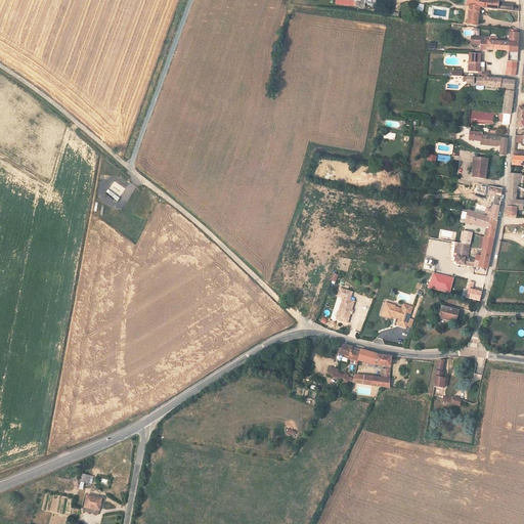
[(466,0),(466,5),(468,6),(466,25),(476,26),(479,7),(497,10),(497,4),(497,2),(491,0),(466,0)]
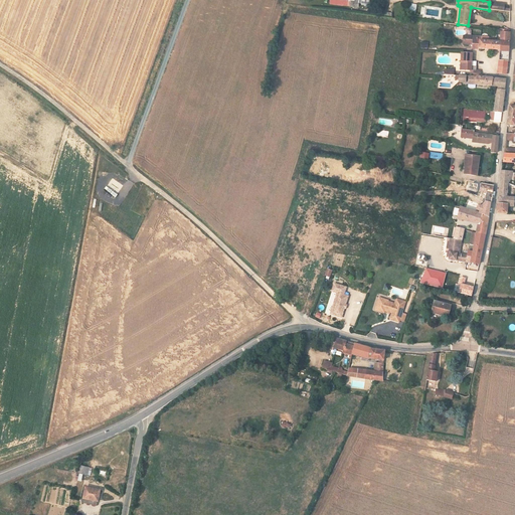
[(510,59),(509,33),(500,33),(500,41),(494,40),(494,37),(487,36),(487,40),(481,39),(481,36),(472,35),(472,39),(464,38),(464,43),(473,44),(473,47),(499,50),(498,73),(506,73),(506,59),(510,59)]
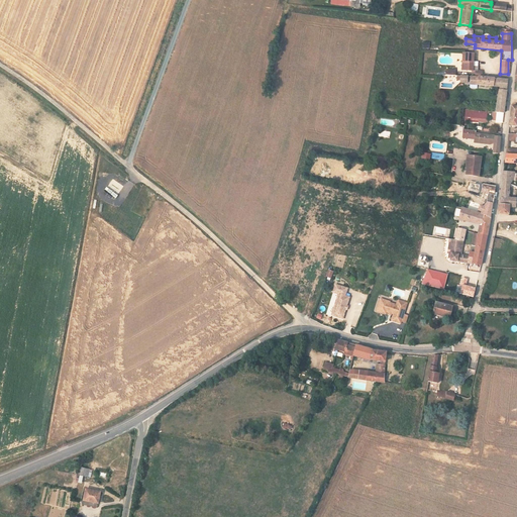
[(474,54),(462,54),(462,70),(473,70),(474,54)]
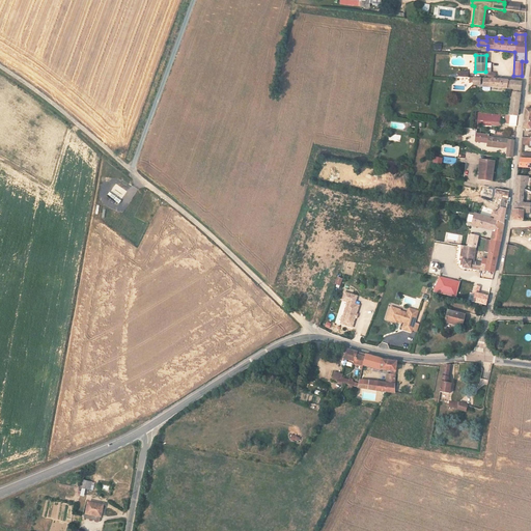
[(486,78),(468,76),(467,81),(470,82),(470,83),(482,85),(482,87),(511,91),(509,116),(510,116),(518,116),(521,92),(522,83),(494,79),(486,78)]
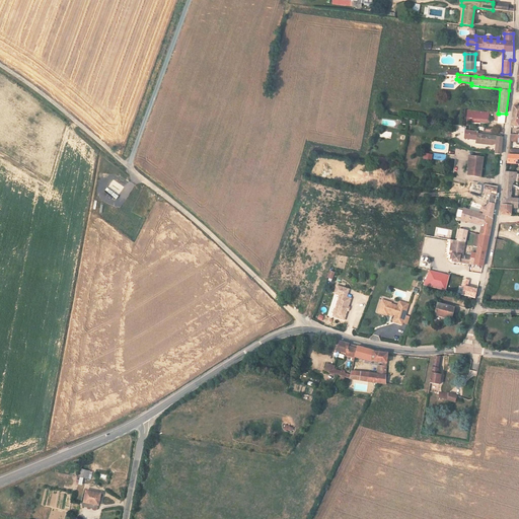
[(489,114),(472,112),(471,122),(480,123),(480,122),(488,123),(489,114)]
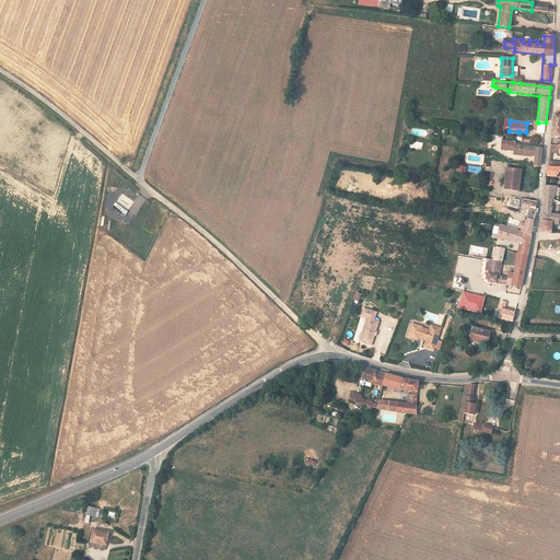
[(516,143),(502,141),(501,151),(518,152),(518,154),(535,156),(541,158),(543,152),(543,149),(518,146),(520,143),(516,143)]
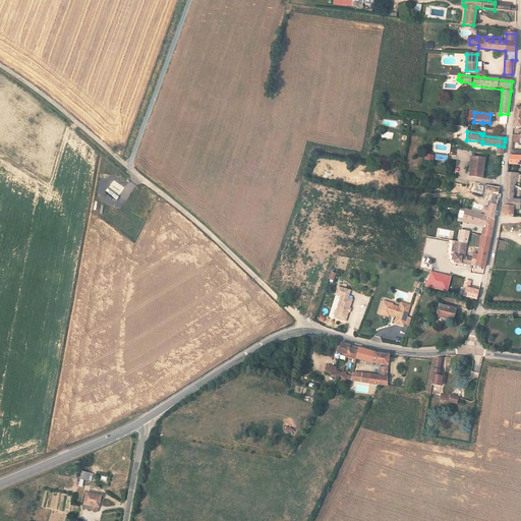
[(520,134),(512,134),(511,142),(520,142),(520,134)]
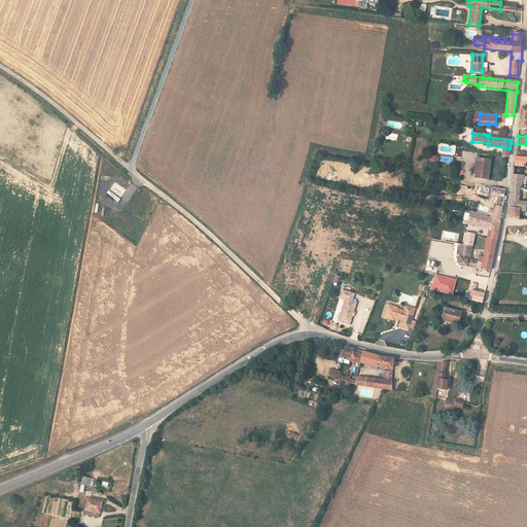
[(438,159),(431,156),(429,165),(437,166),(438,159)]
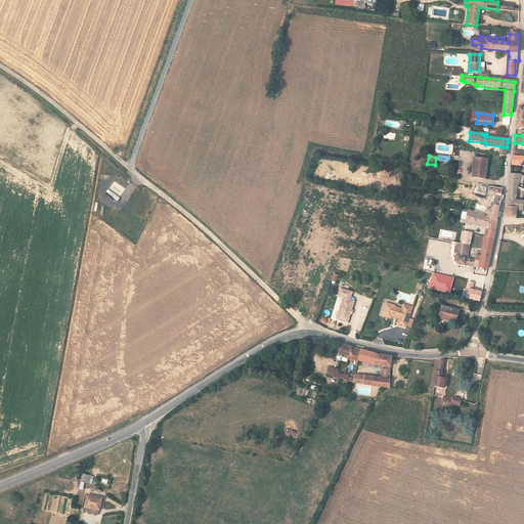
[(523,157),(512,157),(511,163),(523,164),(523,166),(523,157)]
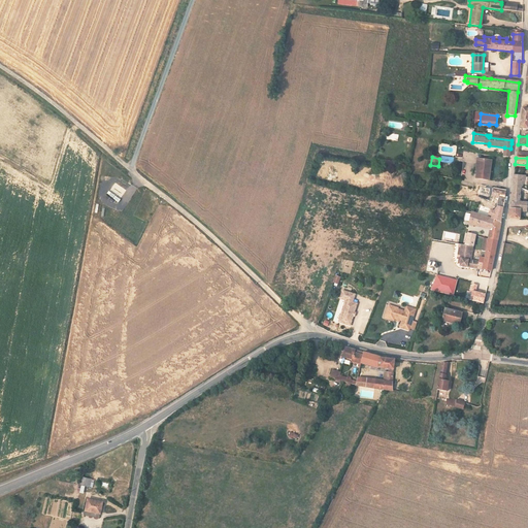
[(490,160),(480,159),(477,169),(475,169),(474,178),(488,180),(490,160)]
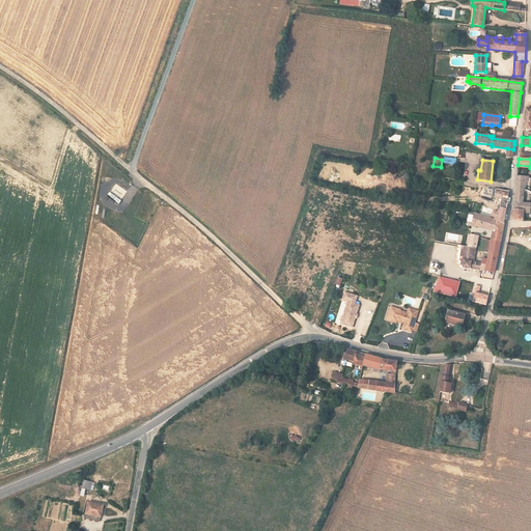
[(514,196),(511,219),(523,219),(524,211),(530,211),(530,203),(522,202),(523,189),(527,185),(530,185),(530,178),(528,178),(528,177),(516,176),(514,196)]
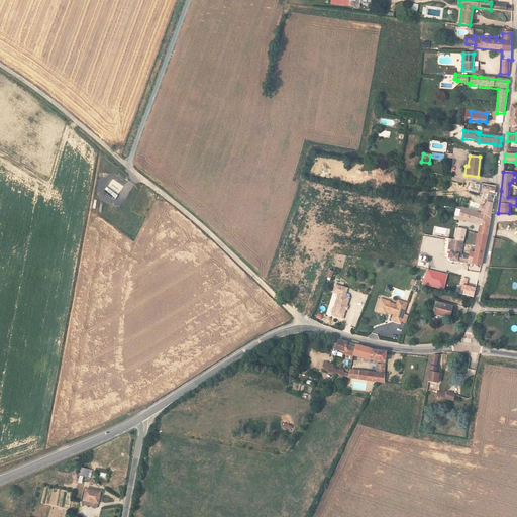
[(116,197),(123,186),(113,179),(105,190),(116,197)]
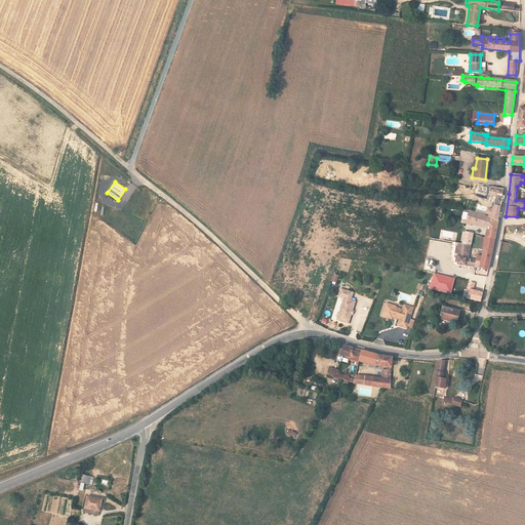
[(489,210),(487,216),(497,219),(499,208),(502,190),(472,186),(470,197),(486,200),(489,195),(496,196),(492,210),(489,210)]
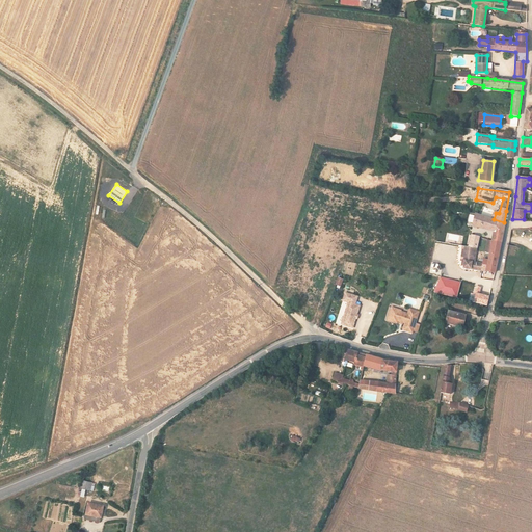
[(504,222),(494,219),(475,215),(473,227),(493,232),(491,240),(501,242),(503,231),(504,222)]
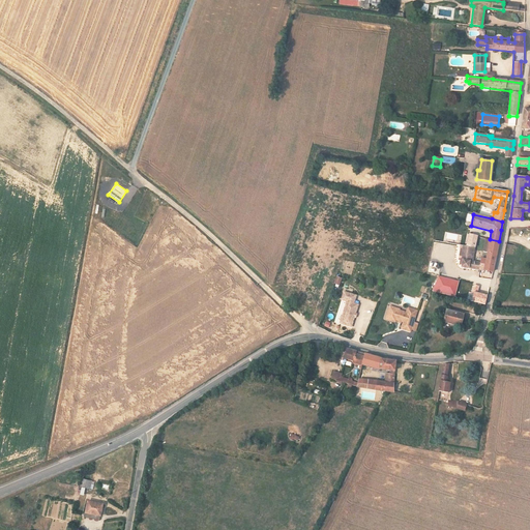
[(499,241),(490,239),(486,261),(473,258),(477,237),(469,235),(463,266),(493,271),(497,255),(499,241)]
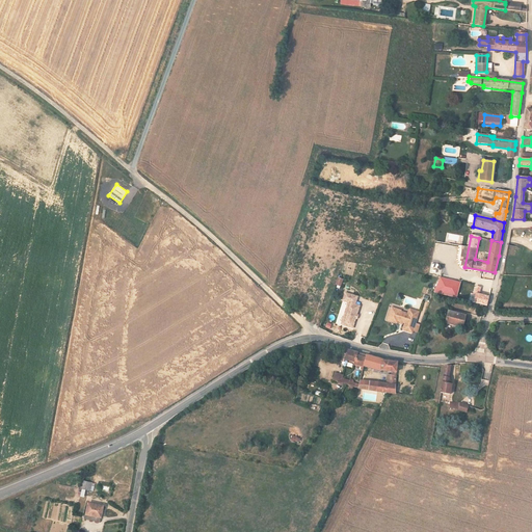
[(457,298),(460,282),(439,276),(434,293),(457,298)]
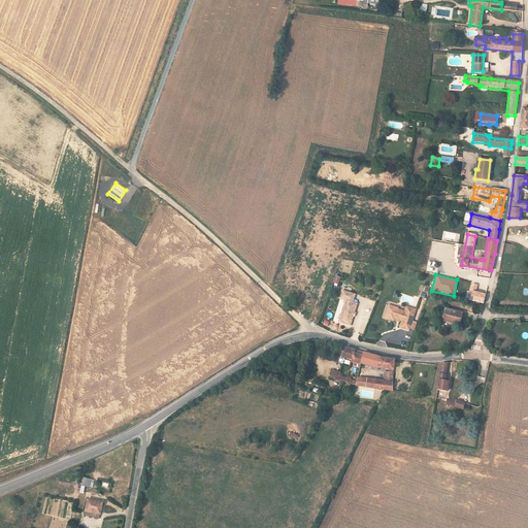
[(355,294),(342,291),(340,298),(345,300),(340,319),(348,321),(348,319),(352,320),(354,315),(353,315),(354,312),(355,312),(357,303),(353,301),(355,294)]
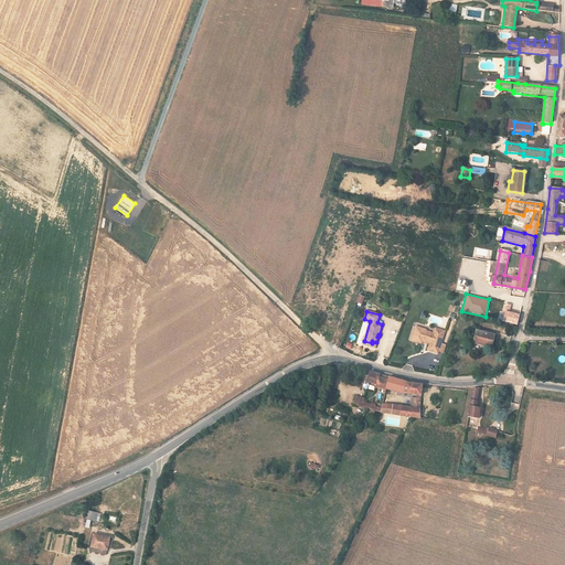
[(518,323),(519,315),(503,311),(501,319),(518,323)]
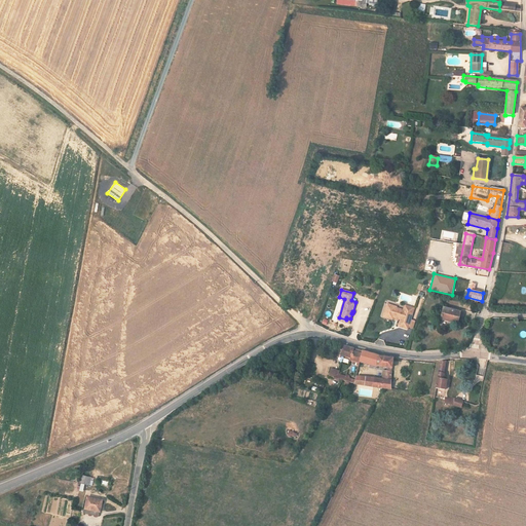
[(390,306),(397,308),(398,307),(398,306),(389,303),(384,315),(386,316),(390,306)]
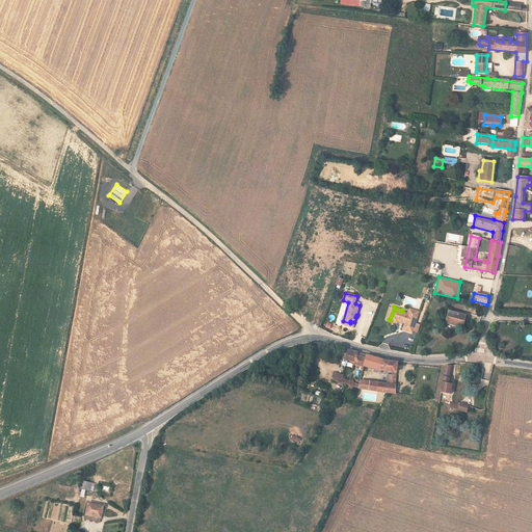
[(420,312),(411,309),(409,314),(402,311),(401,312),(395,310),(391,320),(398,322),(398,320),(400,321),(401,319),(404,320),(403,321),(405,322),(403,329),(413,333),(420,312)]
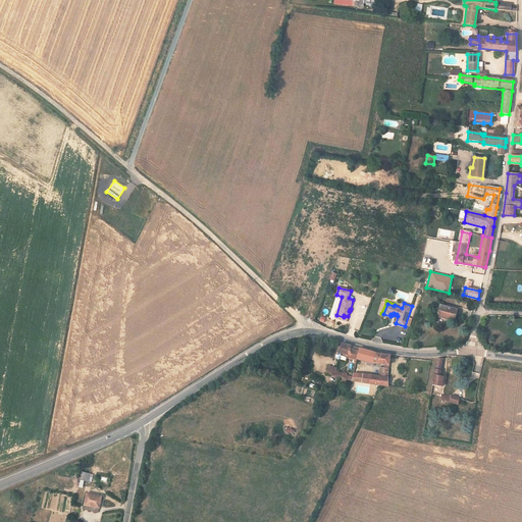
[(437,316),(454,320),(457,310),(440,306),(437,316)]
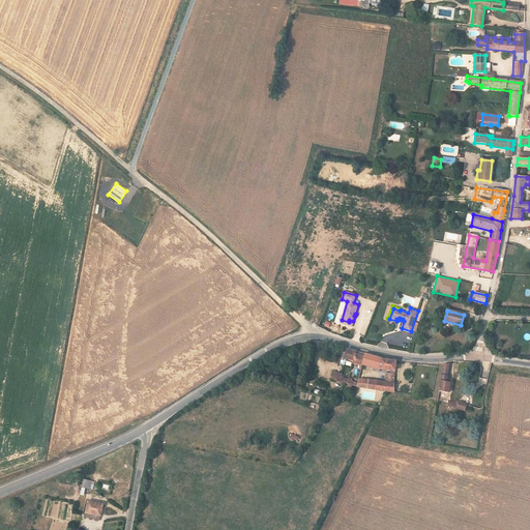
[(356,367),(359,369),(364,352),(351,349),(348,349),(344,360),(358,363),(356,367)]
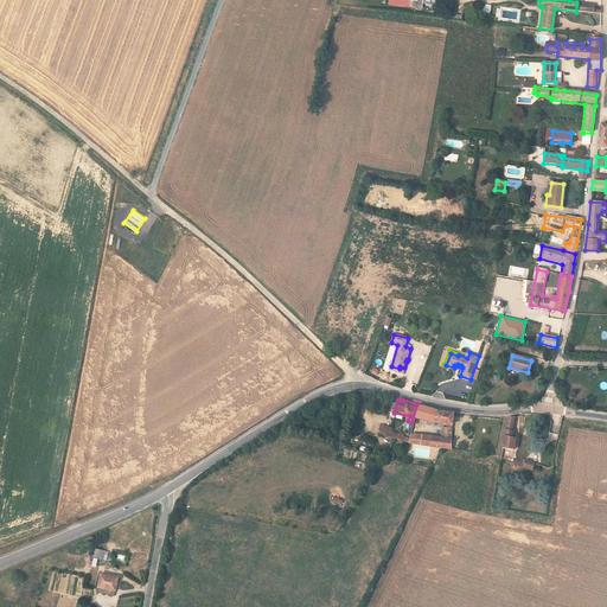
[(425,406),(417,403),(411,422),(416,422),(417,419),(423,420),(426,409),(425,406)]
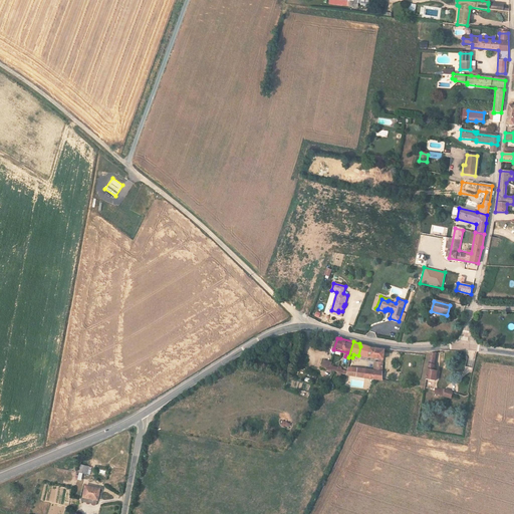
[(358,355),(365,356),(367,347),(363,347),(360,346),(358,355)]
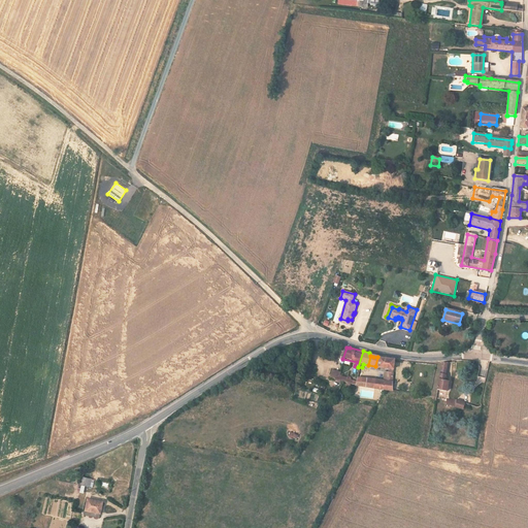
[(377,357),(375,366),(391,368),(393,360),(377,357)]
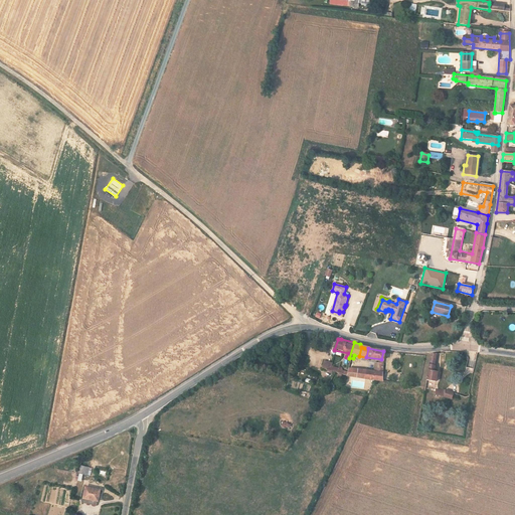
[(430,355),(425,381),(435,383),(436,375),(434,374),(437,354),(434,354),(430,355)]
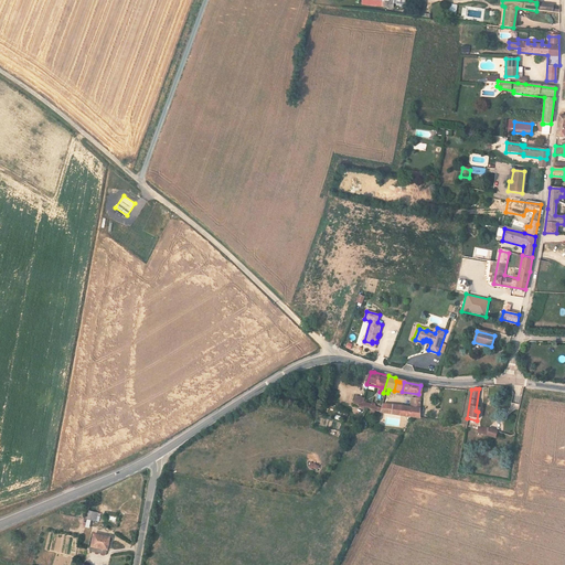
[(379,409),(396,414),(398,406),(381,402),(379,409)]
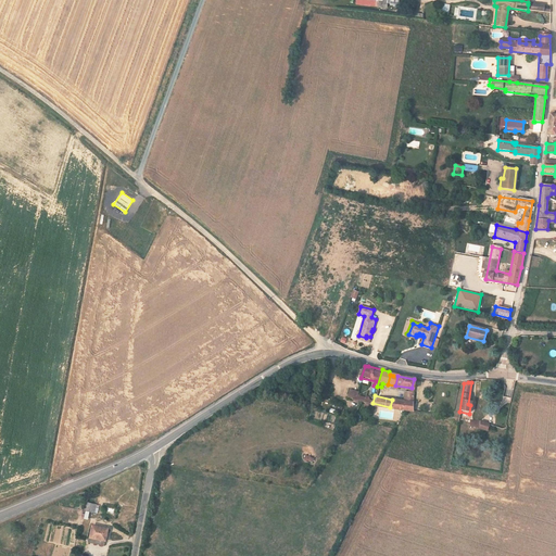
[(408,411),(409,403),(400,401),(392,400),(390,407),(399,409),(408,411)]
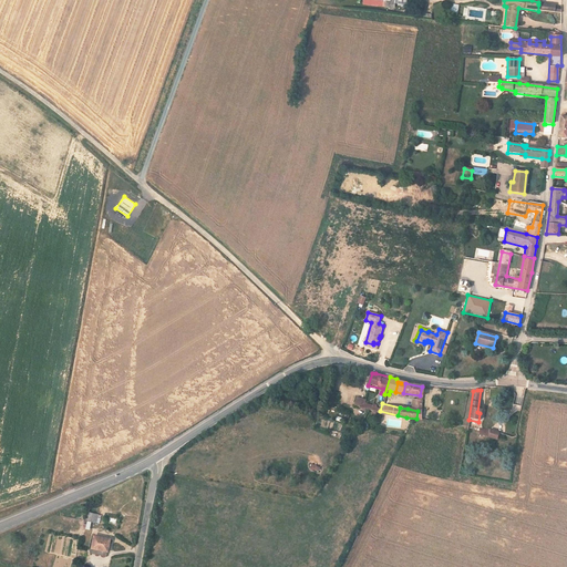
[(481,428),(480,435),(497,441),(501,434),(481,428)]
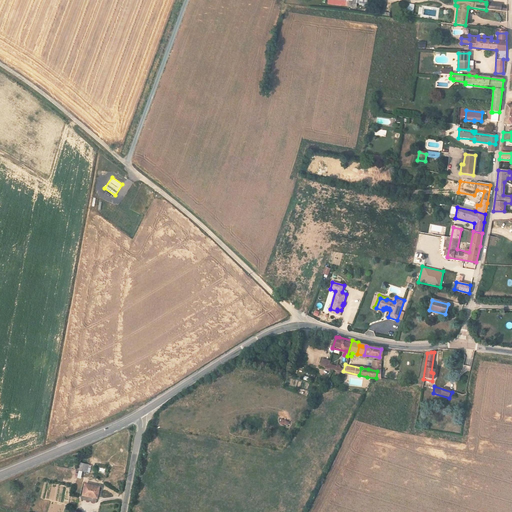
[(80,478),(82,471),(90,473),(92,465),(80,463),(77,478),(80,478)]
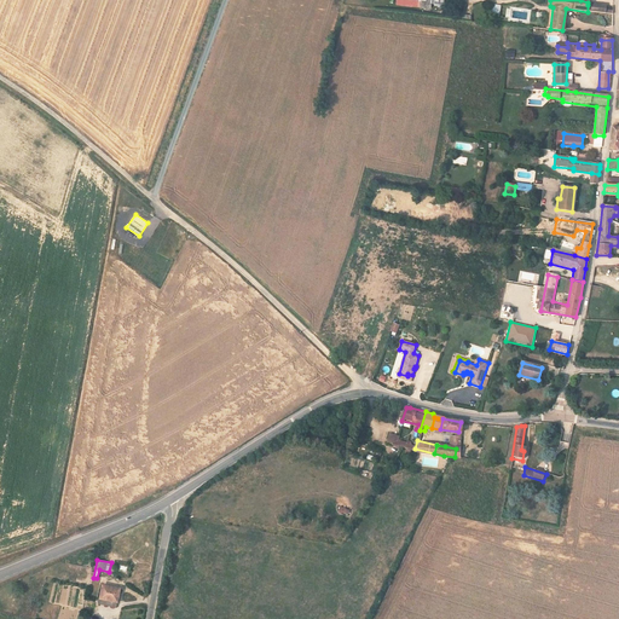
[(99,599),(116,603),(120,589),(103,585),(99,599)]
